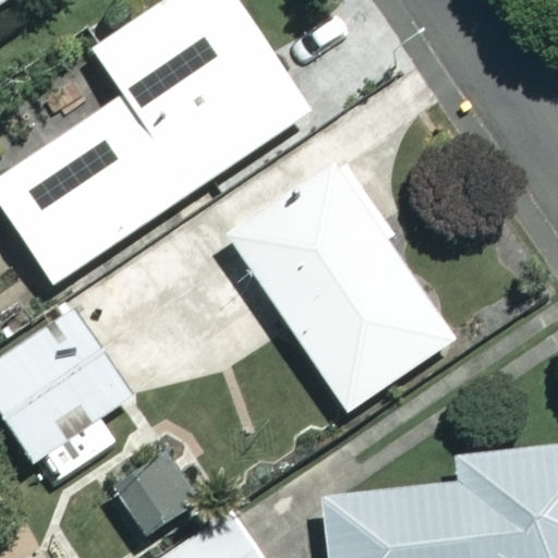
[(307,111),(232,0),(169,0),(94,51),(122,94),(0,176),(0,206),(51,283),(307,111)]
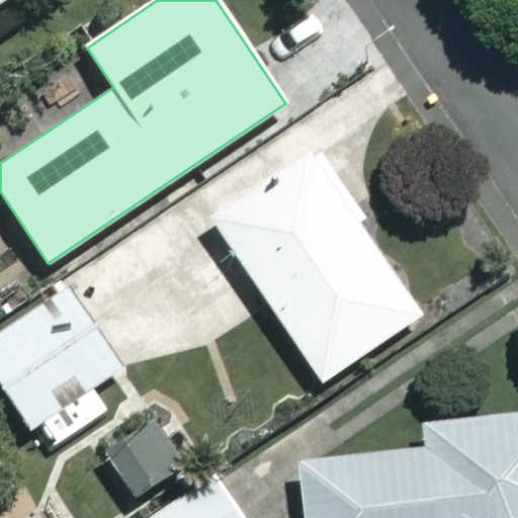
[(421,316),(315,153),(212,220),(319,382),(421,316)]
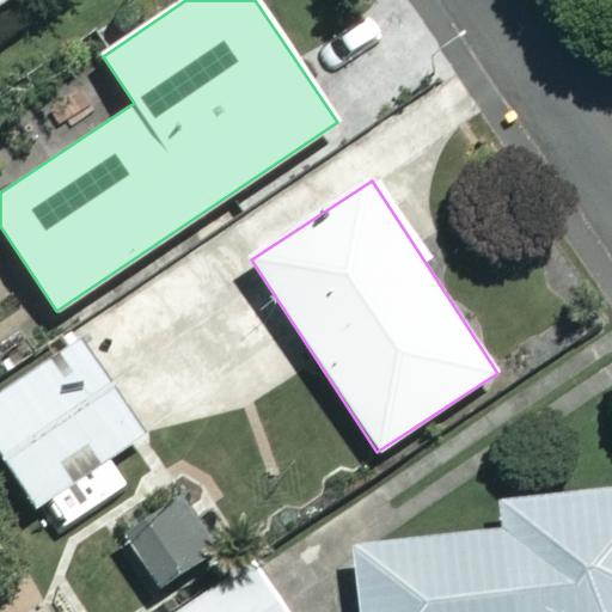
[(142,439),(83,342),(0,392),(0,452),(34,507),(142,439)]
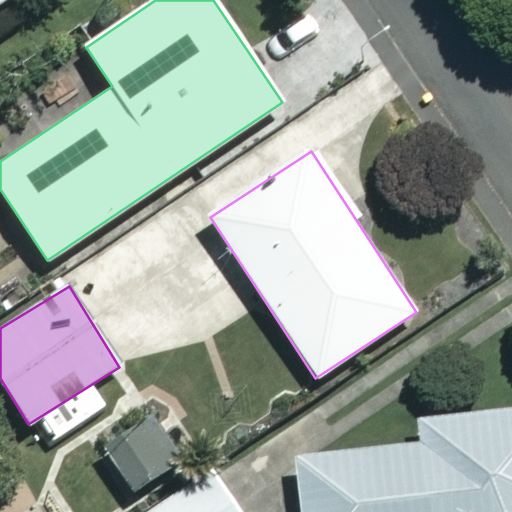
[(511,511),(511,409),(417,419),(419,445),(295,459),(300,511),(511,511)]
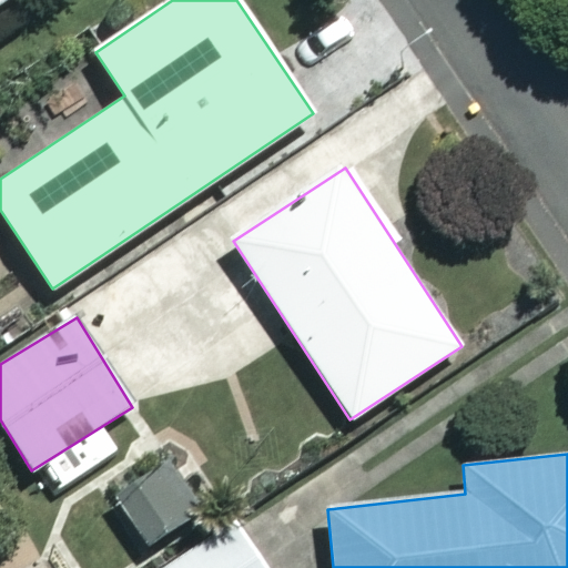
[(201,508),(166,458),(112,497),(148,547),(201,508)]
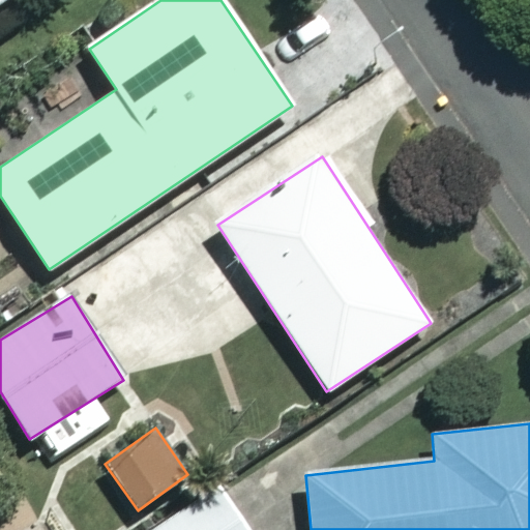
[(242,529),(221,493),(156,529),(242,529)]
